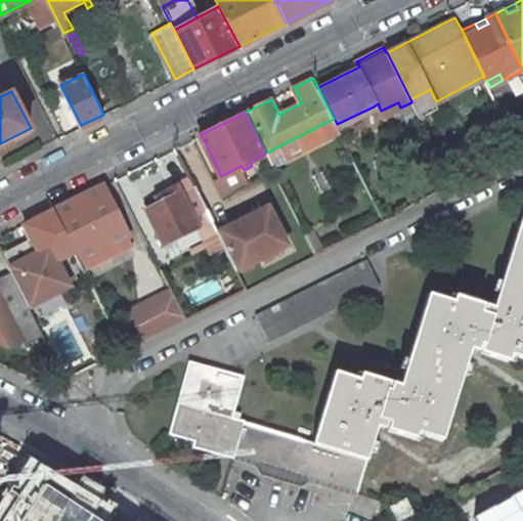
[(340,131),(334,119),(265,154),(271,166),(340,131)]
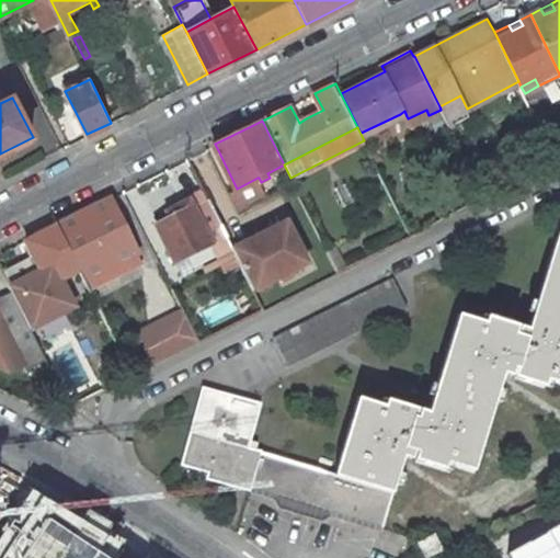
[(258,178),(237,189),(243,203),(265,192),(258,178)]
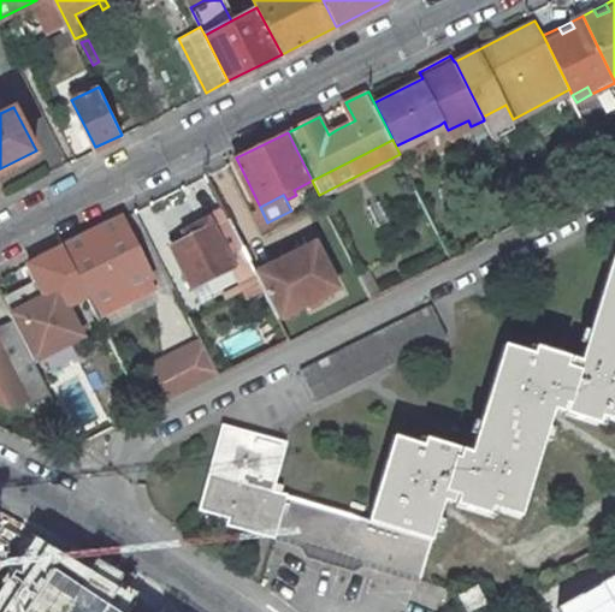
[(226,208),(185,230),(189,236),(173,244),(194,286),(232,266),(244,287),(261,279),(258,271),(226,208)]
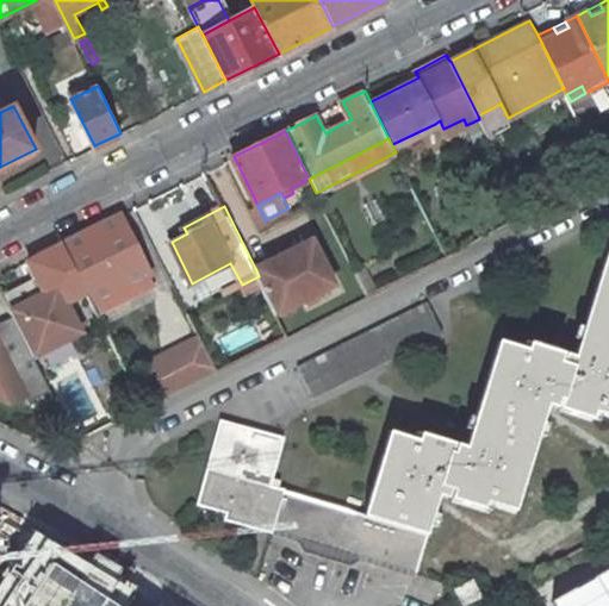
[(120,212),(63,241),(80,274),(82,279),(93,301),(148,274),(151,273),(120,212)]
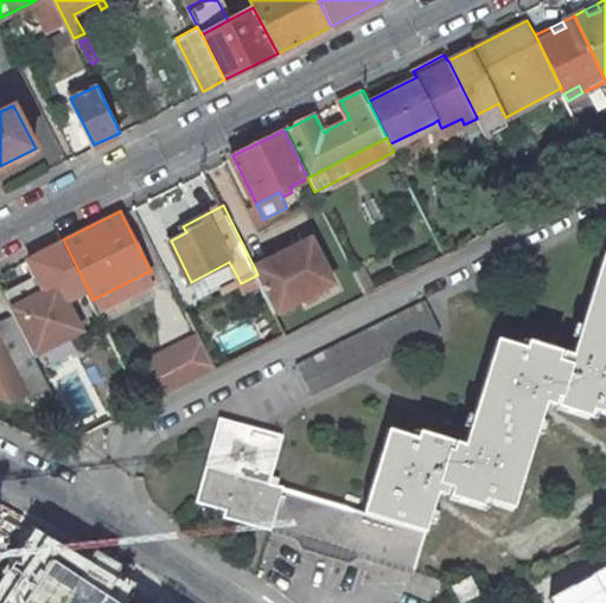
[(311,237),(254,267),(257,275),(275,312),(333,281),(311,237)]
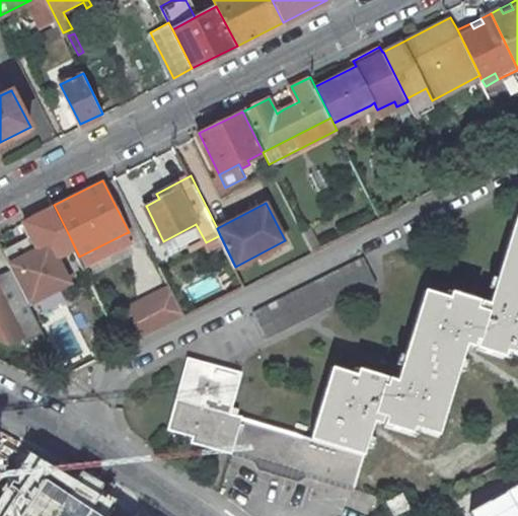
[(68,233),(54,205),(24,220),(31,233),(2,248),(11,268),(29,303),(69,282),(50,243),(68,233)]
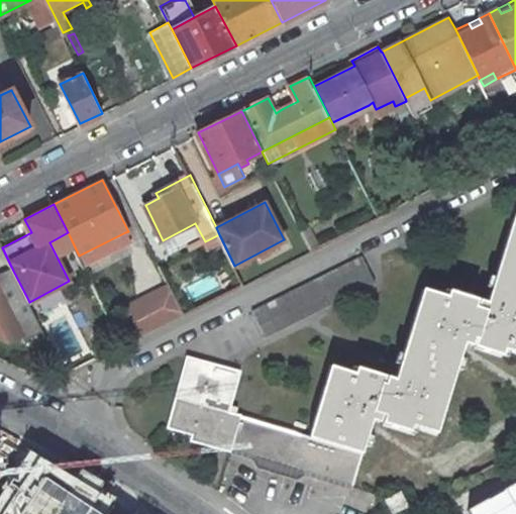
[(332,366),(310,435),(363,451),(375,411),(385,414),(383,421),(410,429),(412,423),(437,431),(467,334),(486,339),(484,346),(503,352),(505,346),(515,350),(515,212),(486,309),(475,306),(477,299),(450,291),(448,297),(424,289),(394,386),(376,381),(378,374),(358,368),(356,374),(332,366)]
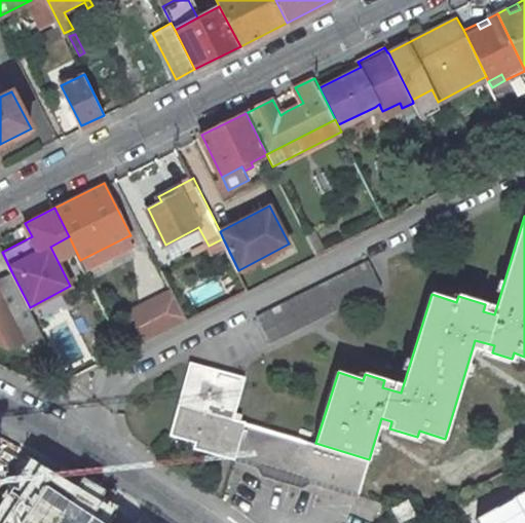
[(316,230),(307,234),(316,254),(326,249),(316,230)]
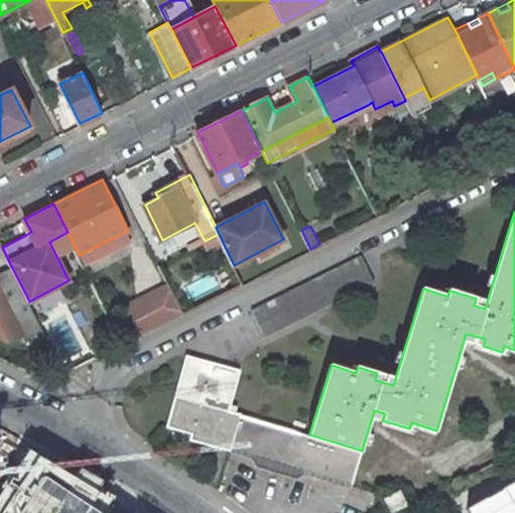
[(125,232),(79,255),(84,263),(129,240),(125,232)]
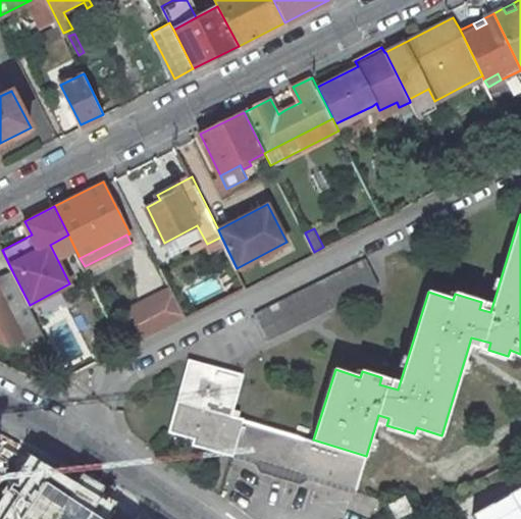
[(255,313),(268,339),(379,283),(366,257),(255,313)]
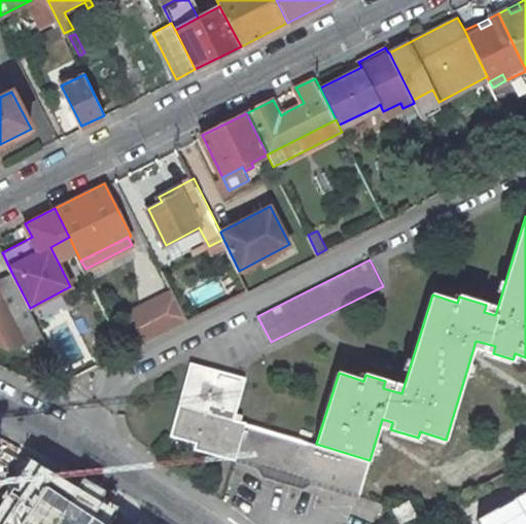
[(30,308),(11,272),(0,278),(0,342),(10,347),(22,342),(25,347),(44,337),(30,308)]
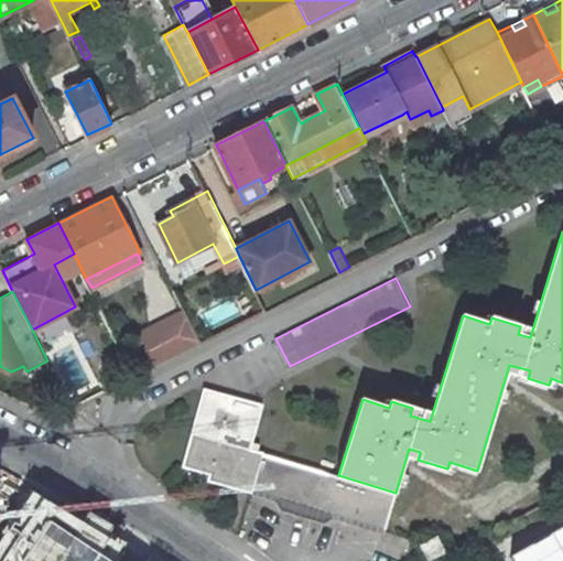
[(199,343),(184,310),(145,330),(153,345),(148,348),(155,364),(199,343)]
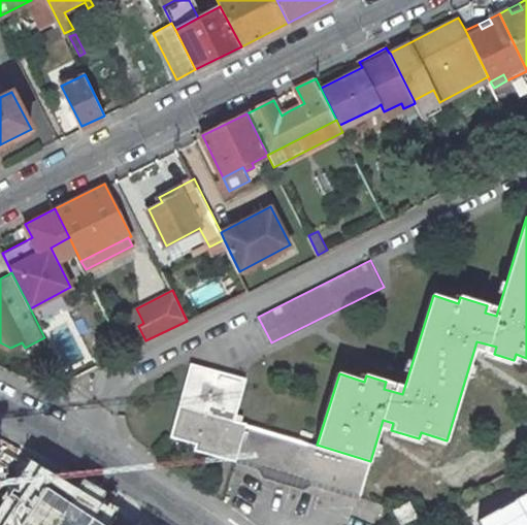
[(143,323),(136,308),(131,310),(138,326),(143,323)]
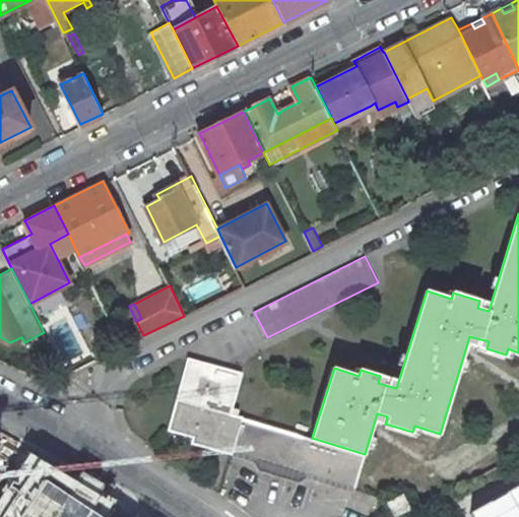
[(243,416),(231,412),(233,406),(242,372),(189,357),(170,428),(195,434),(193,442),(220,450),(222,443),(235,446),(242,416),(243,416)]
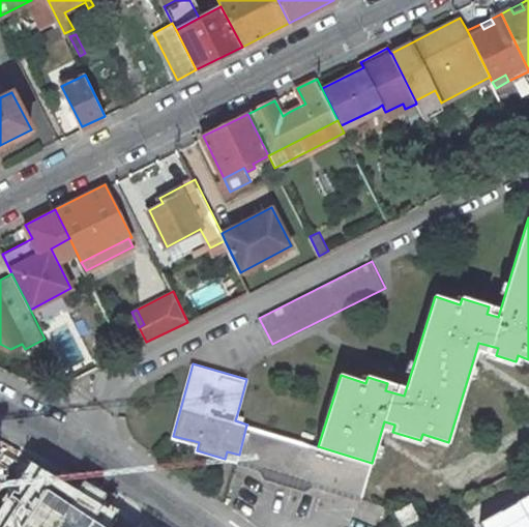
[(318,446),(246,425),(239,455),(238,461),(262,468),(265,475),(303,487),(312,484),(361,498),(372,463),(318,446)]
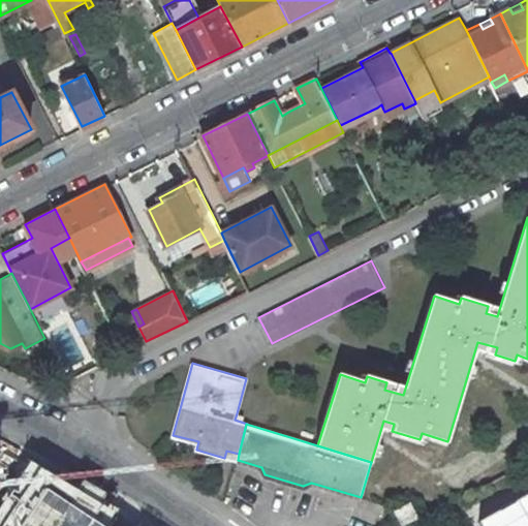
[(239,454),(226,451),(224,458),(237,461),(238,460),(239,454)]
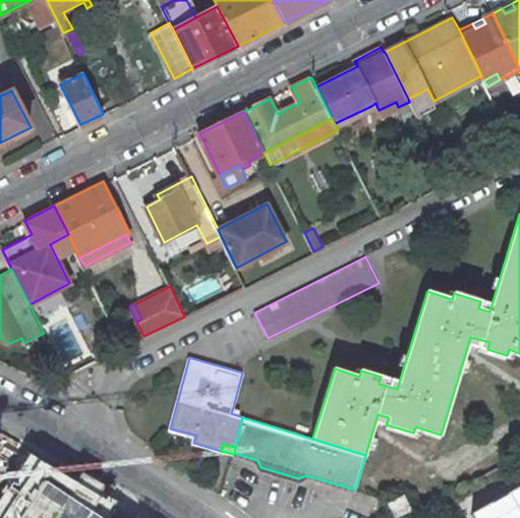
[(33,452),(0,498),(0,517),(131,517),(53,464),(33,452)]
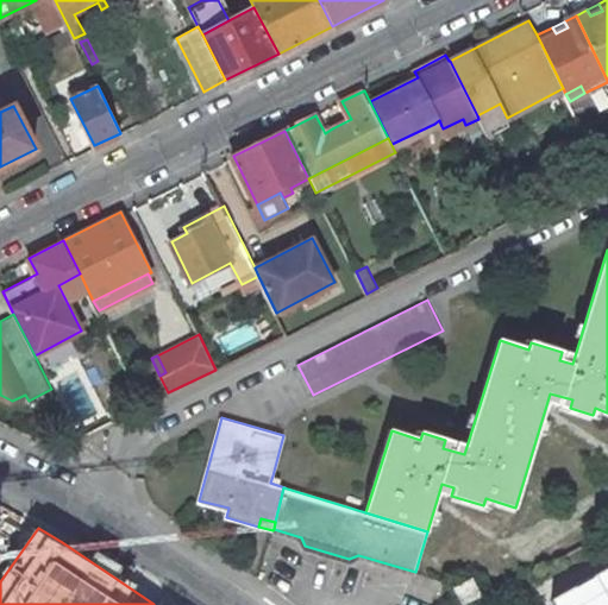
[(481,593),(472,578),(456,586),(464,603),(481,593)]
